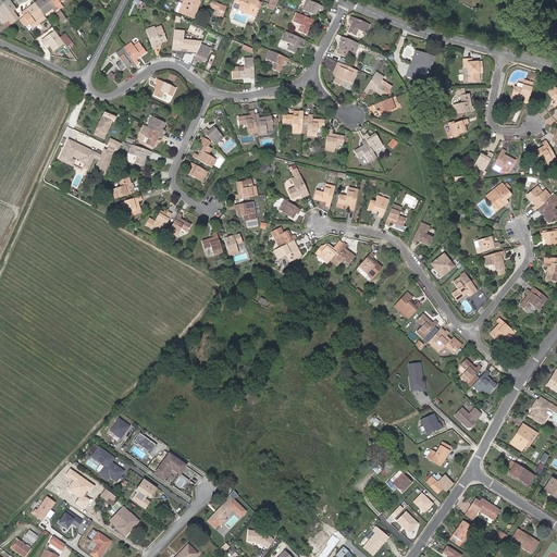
[(8,0),(0,5),(0,15),(2,14),(8,21),(9,20),(15,14),(13,11),(16,9),(9,0),(8,0)]
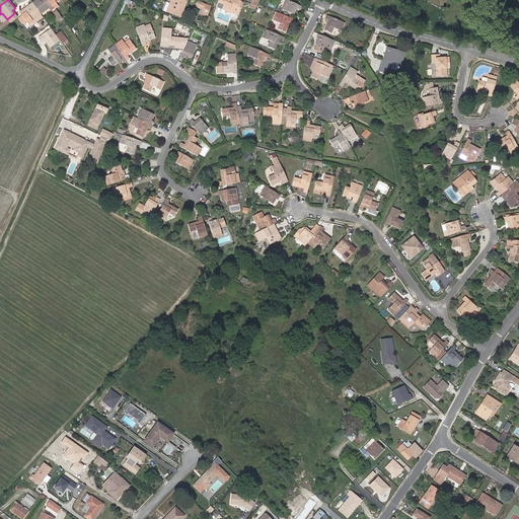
[(52,4),(49,0),(36,0),(32,3),(34,5),(41,14),(49,8),(51,10),(54,7),(52,4)]
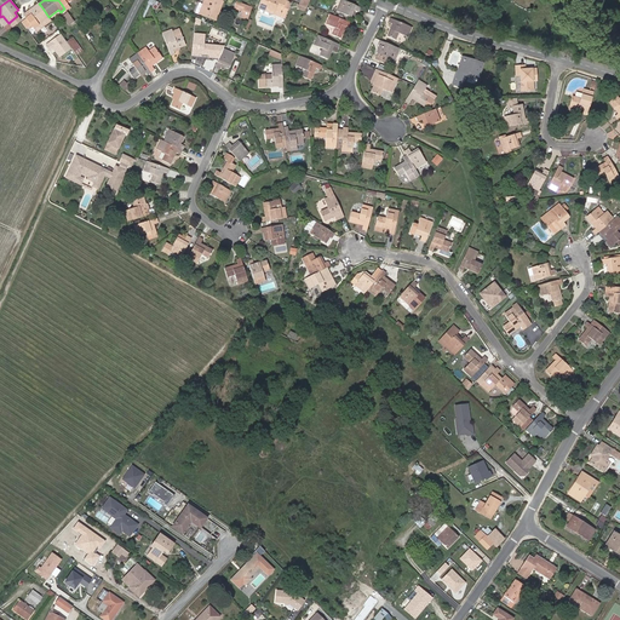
[(150,4),(149,0),(147,0),(139,17),(144,18),(150,4)]
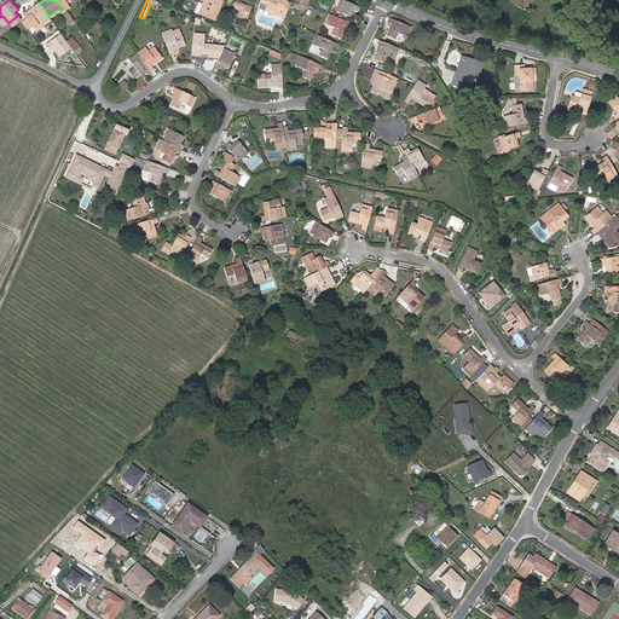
[(161,4),(152,0),(149,0),(150,4),(152,10),(158,9),(161,4)]
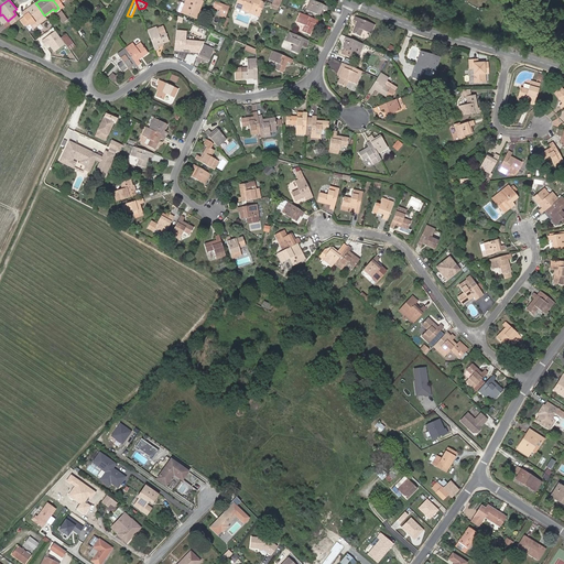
[(187,7),(184,14),(196,19),(203,1),(201,0),(186,0),(184,6),(187,7)]
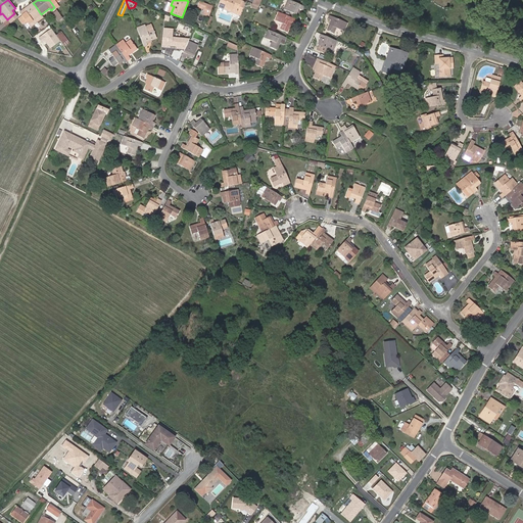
[(226,7),(223,6),(225,0),(223,0),(221,0),(219,7),(228,10),(228,8),(226,7)]
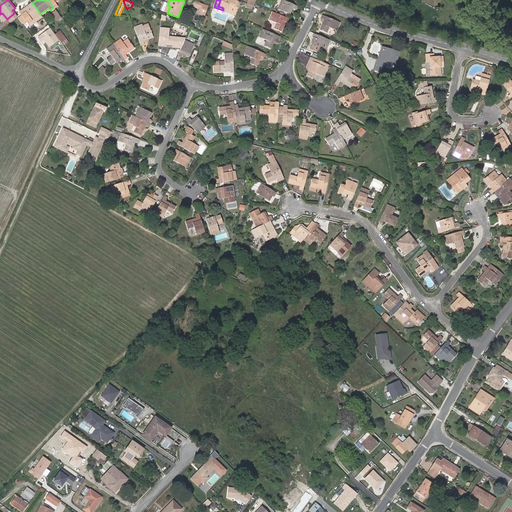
[(234,8),(238,10),(240,3),(233,0),(218,0),(220,0),(218,6),(221,7),(223,8),(223,10),(232,13),(232,11),(234,8)]
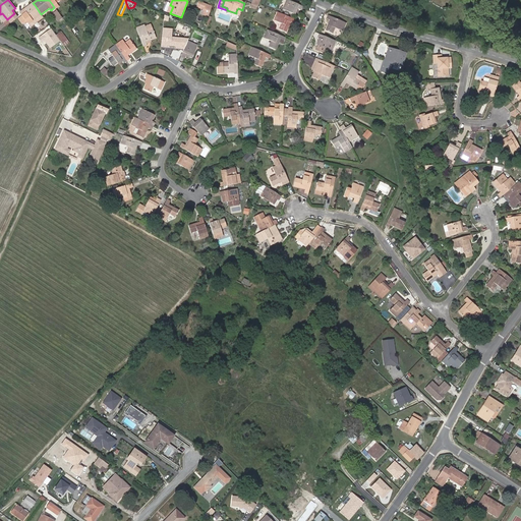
[(301,10),(303,6),(289,0),(287,0),(283,9),(295,14),(298,8),(301,10)]
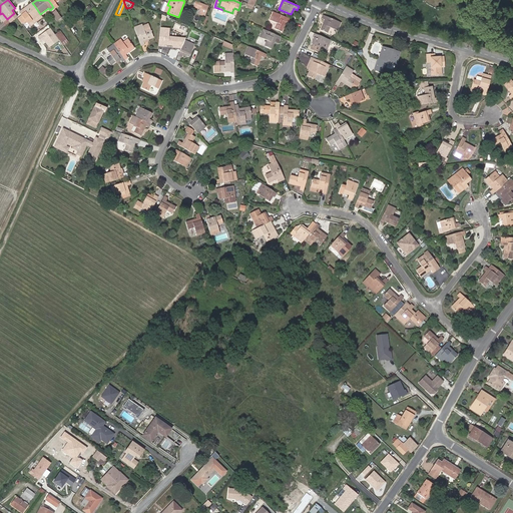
[(204,16),(208,6),(206,5),(196,1),(194,7),(201,10),(199,14),(204,16)]
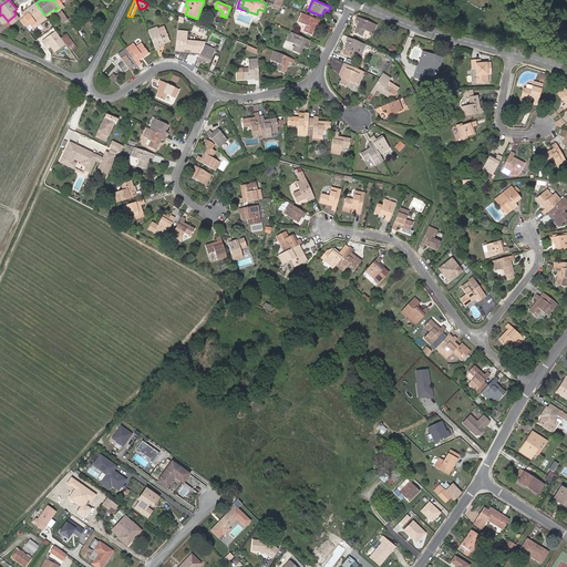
[(35,3),(27,11),(28,13),(21,19),(26,26),(29,22),(33,29),(47,19),(44,16),(38,6),(35,3)]
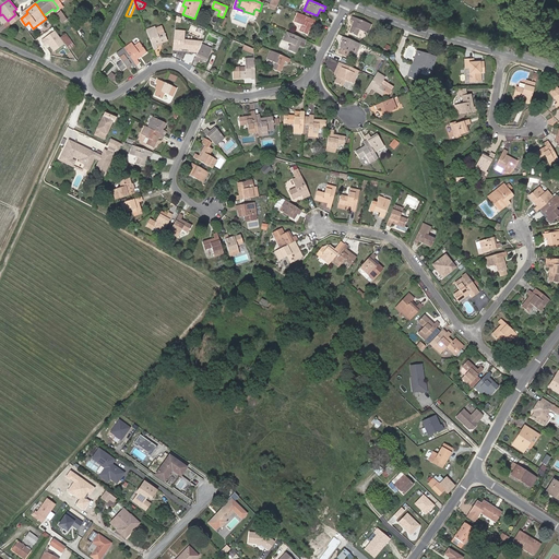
[(67,20),(60,11),(56,14),(62,23),(67,20)]
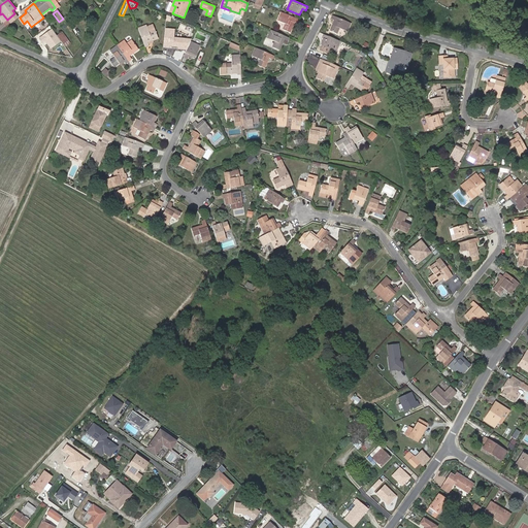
[(298,24),(299,20),(282,12),(278,21),(286,24),(284,29),(290,32),(294,22),(298,24)]
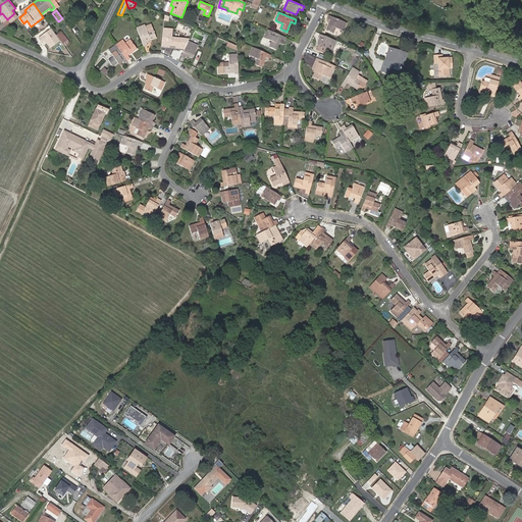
[(17,17),(14,13),(8,18),(10,22),(17,17)]
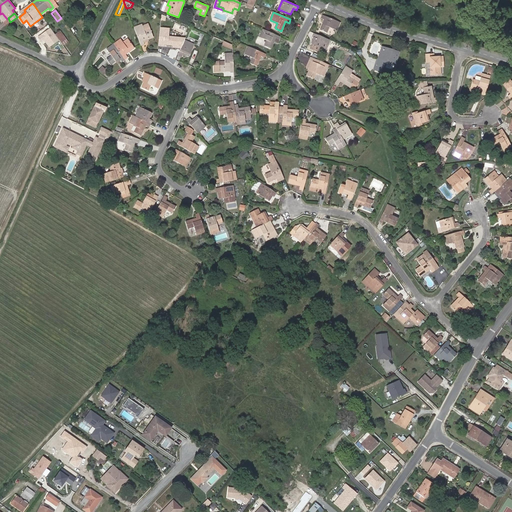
[(329,27),(336,30),(340,22),(322,15),(321,18),(325,20),(320,30),(327,33),(329,27)]
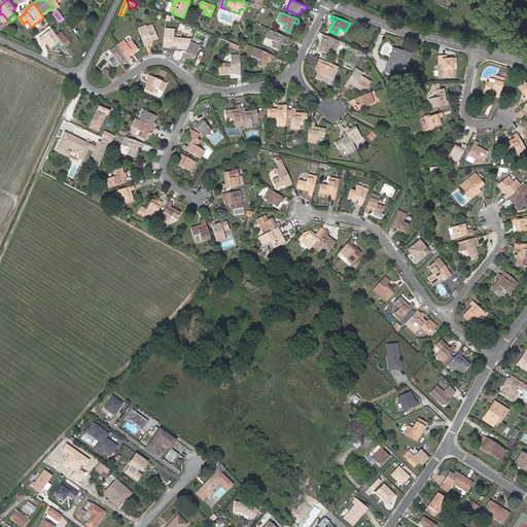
[(149,33),(155,31),(153,25),(147,27),(149,33)]
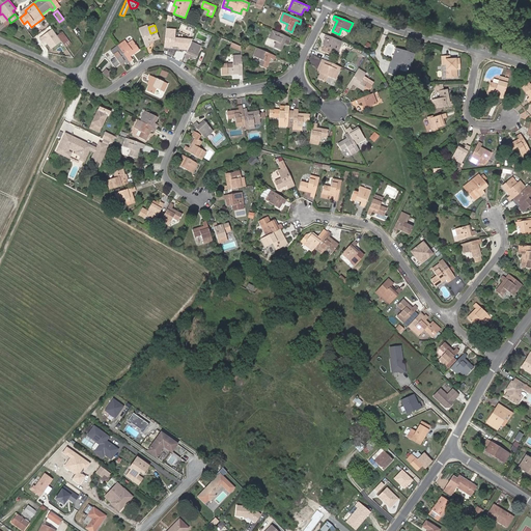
[(149,45),(148,42),(154,40),(159,38),(157,31),(150,33),(148,27),(147,26),(139,29),(146,47),(149,46),(149,45)]
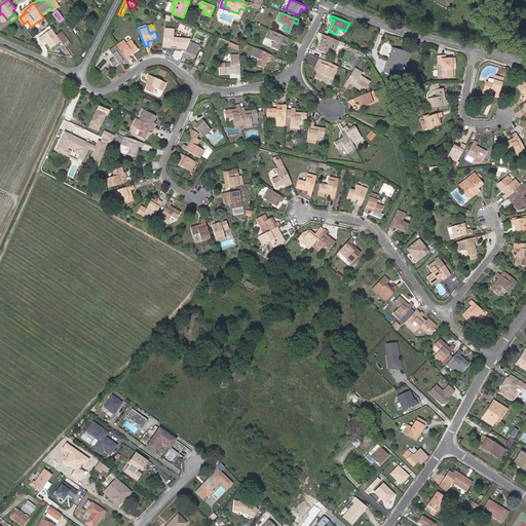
[(50,49),(61,42),(51,29),(39,38),(44,45),(46,44),(50,49)]
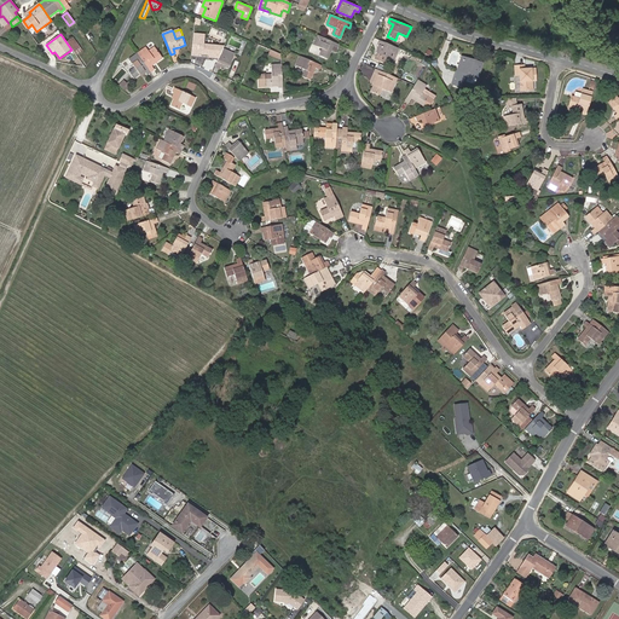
[(197,52),(209,55),(210,46),(203,45),(204,35),(194,34),(191,57),(196,57),(196,56),(197,52)]
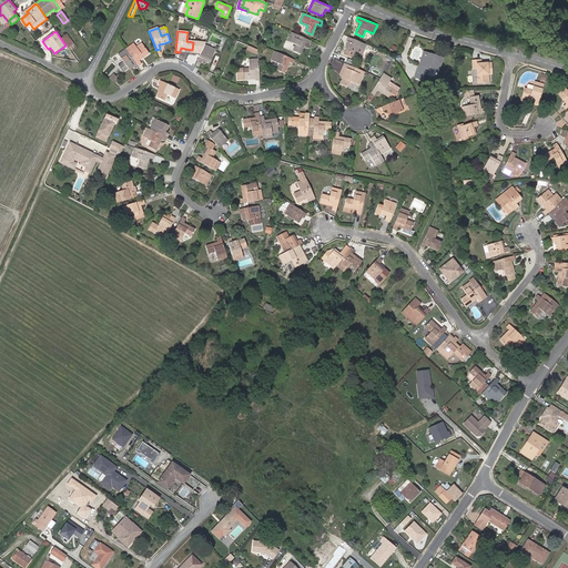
[(311,41),(292,32),(288,41),(296,44),(294,50),(301,53),(304,46),(307,48),(311,41)]
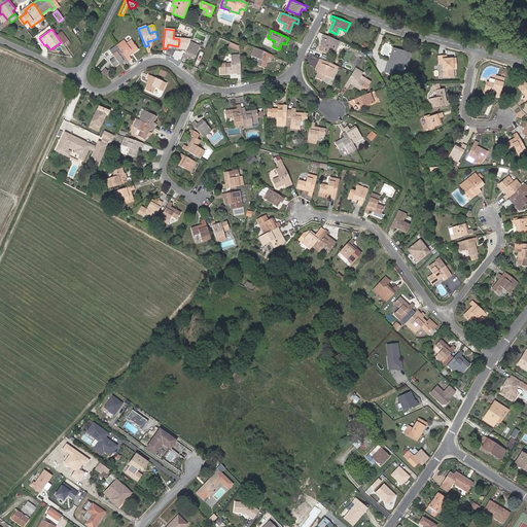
[(59,38),(63,43),(67,41),(67,40),(61,32),(57,35),(59,38)]
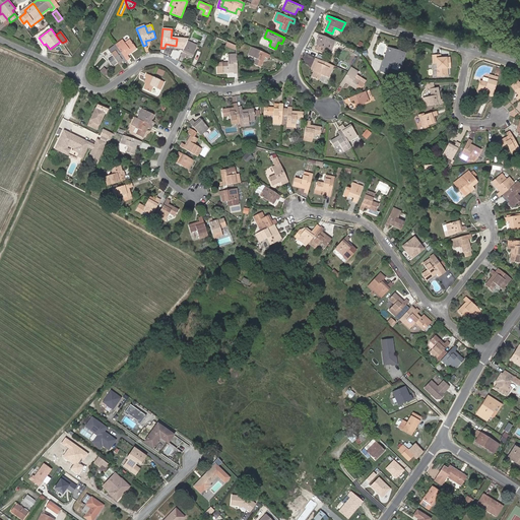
[(331,51),(335,41),(320,34),(318,38),(322,40),(319,45),(331,51)]
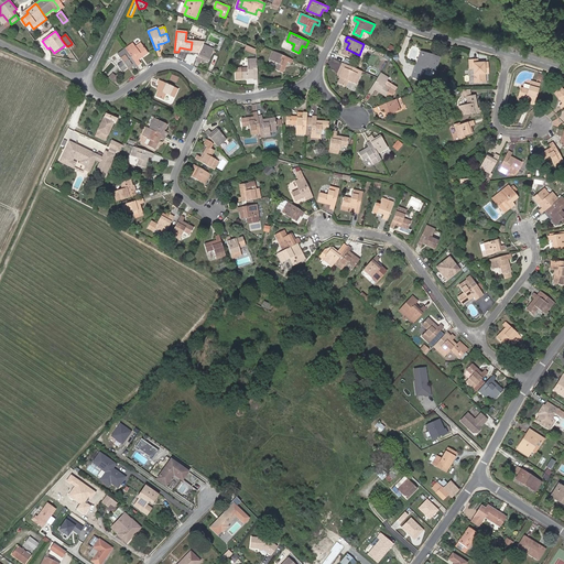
[(133,44),(126,49),(138,66),(141,64),(138,60),(149,53),(141,43),(136,46),(133,44)]
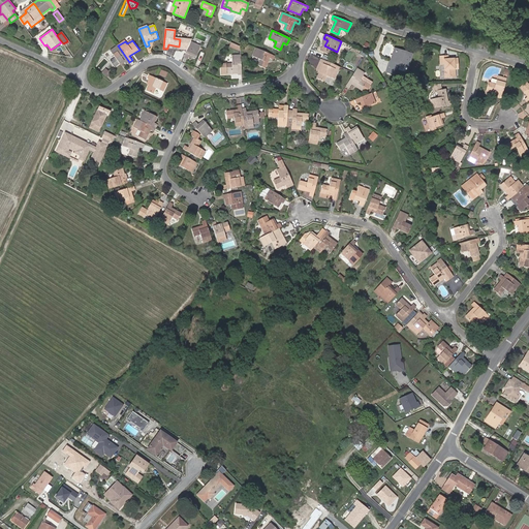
[(200,45),(191,41),(184,56),(188,58),(189,55),(195,57),(200,45)]
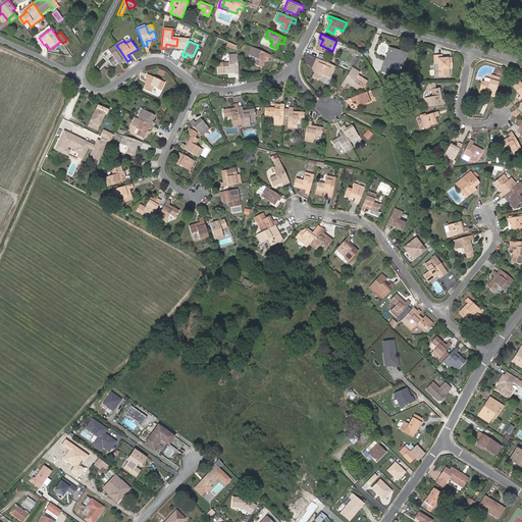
[(238,50),(237,46),(228,42),(226,46),(238,50)]
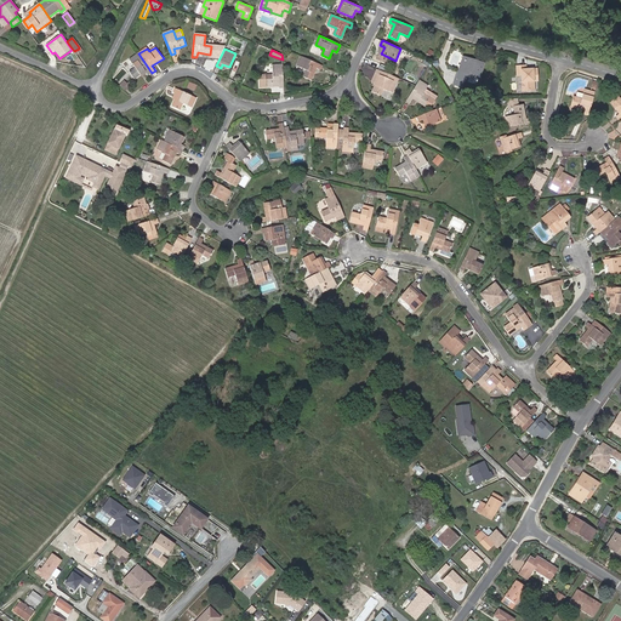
[(152,73),(138,53),(130,60),(136,68),(130,72),(135,79),(146,70),(148,75),(152,73)]
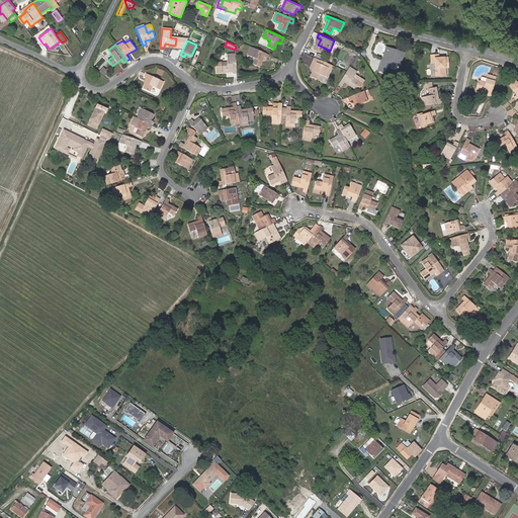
[(269,55),(252,48),(248,55),(256,59),(253,64),(259,67),(264,57),(267,58),(269,55)]
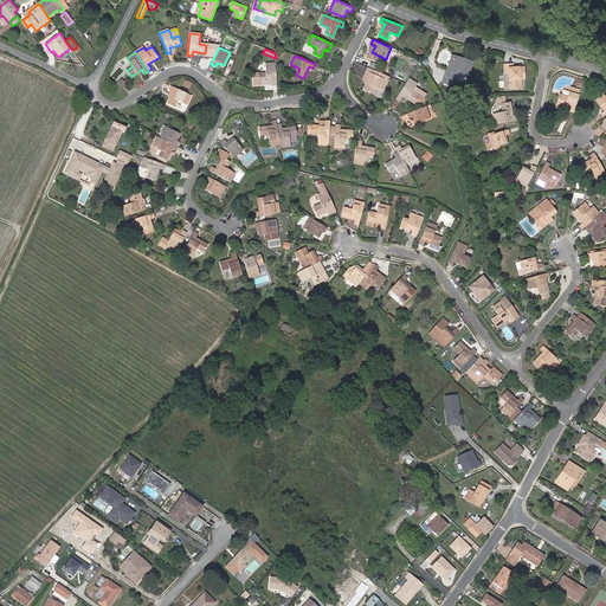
[(465,63),(465,59),(451,56),(446,69),(449,70),(452,58),(465,63)]
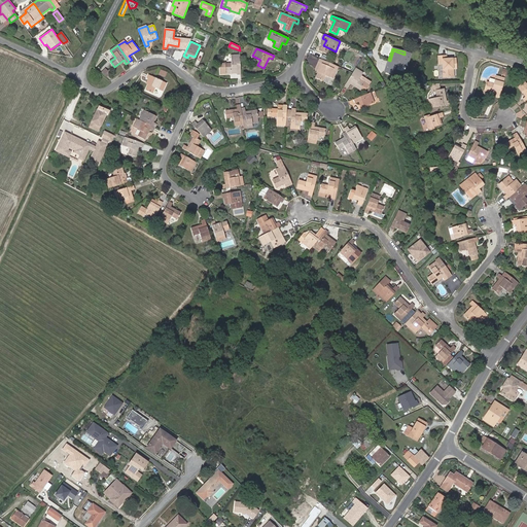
[(386,66),(393,68),(395,68),(396,64),(406,66),(410,54),(405,51),(405,55),(393,50),(390,61),(388,60),(386,66)]
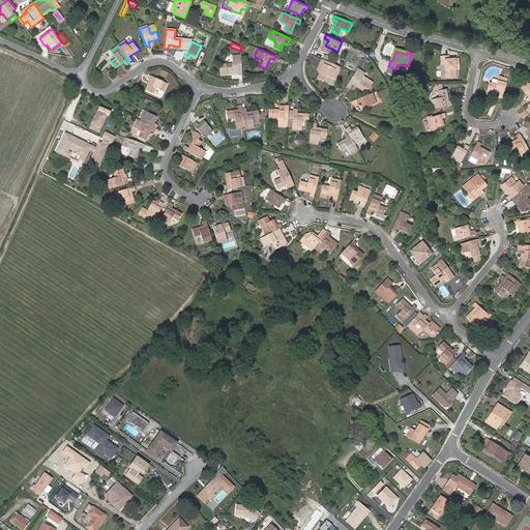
[(241,57),(241,55),(233,56),(233,64),(223,64),(223,75),(227,75),(227,71),(238,70),(238,74),(238,75),(242,75),(241,57)]
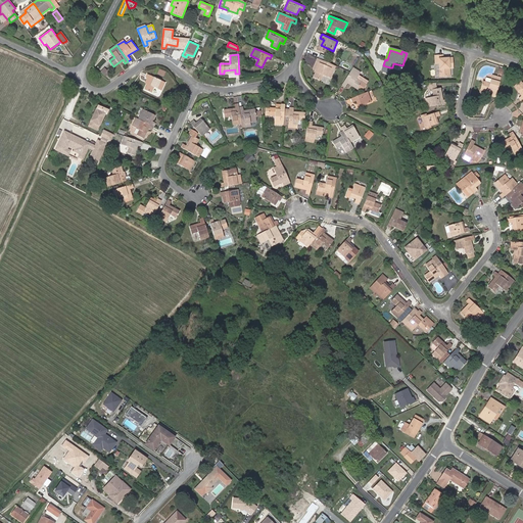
[(449,64),(453,64),(453,58),(443,58),(442,55),(435,56),(435,63),(439,63),(440,76),(449,76),(449,67),(449,64)]
